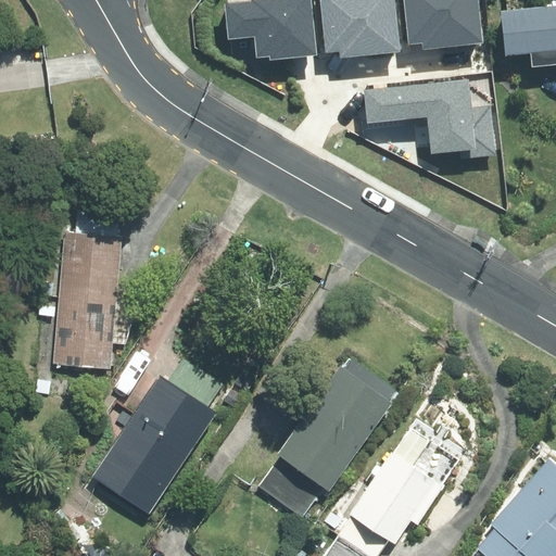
[(332,0),(306,52),(405,102),(431,52),(367,20),(370,15),(340,0),(332,0)]
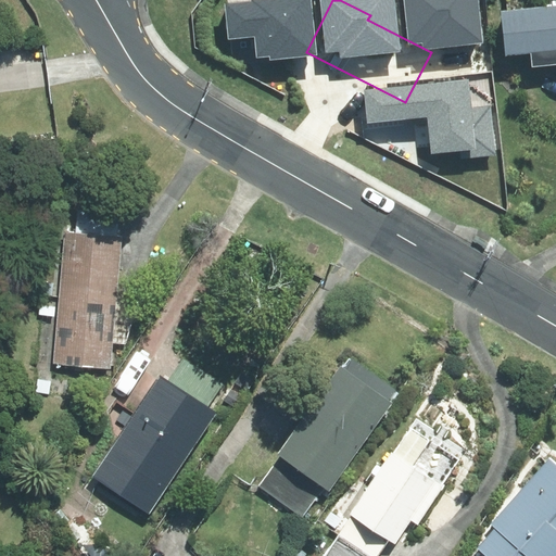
[(555,5),(498,12),(503,57),(555,51),(555,5)]
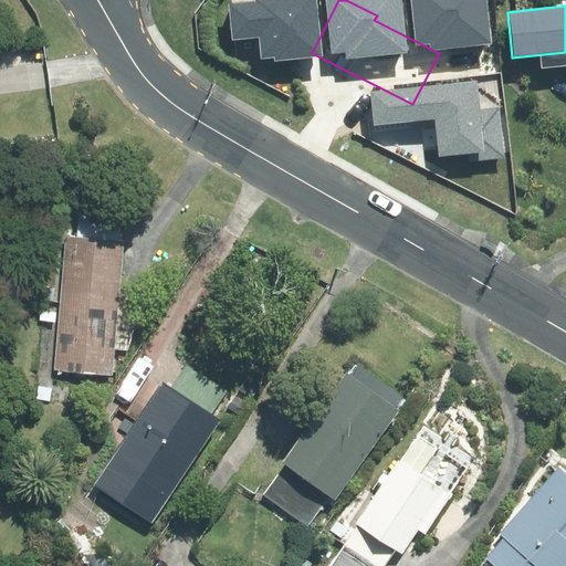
[(113,376),(124,241),(65,236),(54,370),(63,371),(62,385),(96,387),(97,375),(113,376)]
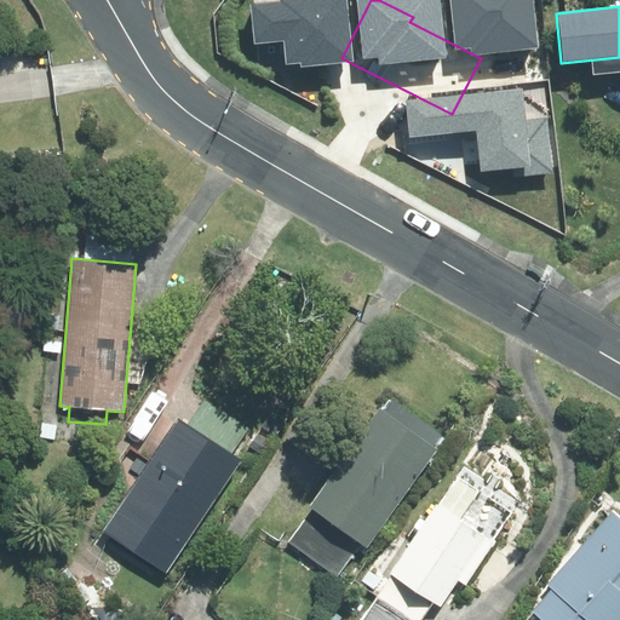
[(61,317),(49,316),(47,331),(59,332),(61,317)]
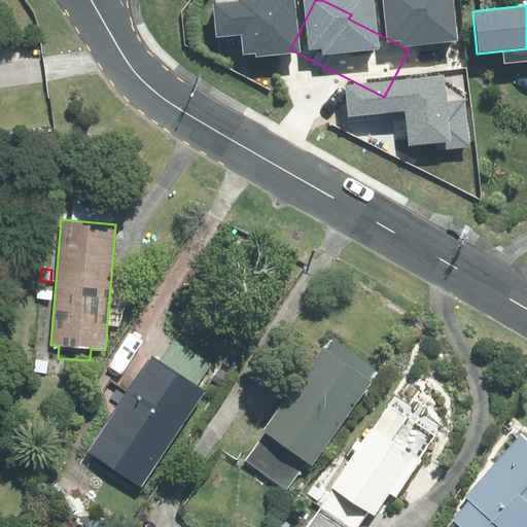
[(53,291),(39,290),(38,299),(51,300),(53,291)]
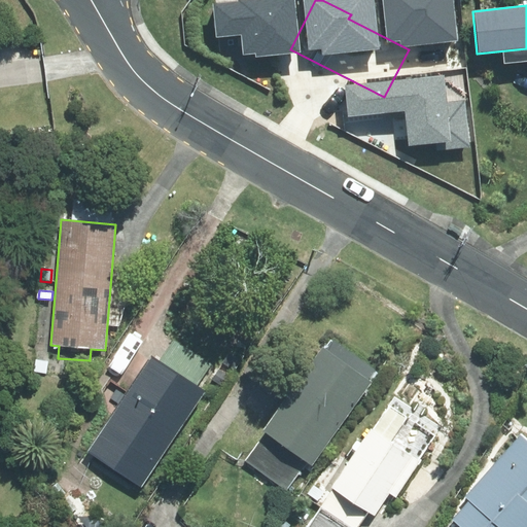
[(375,383),(326,348),(266,431),(314,467),(375,383)]
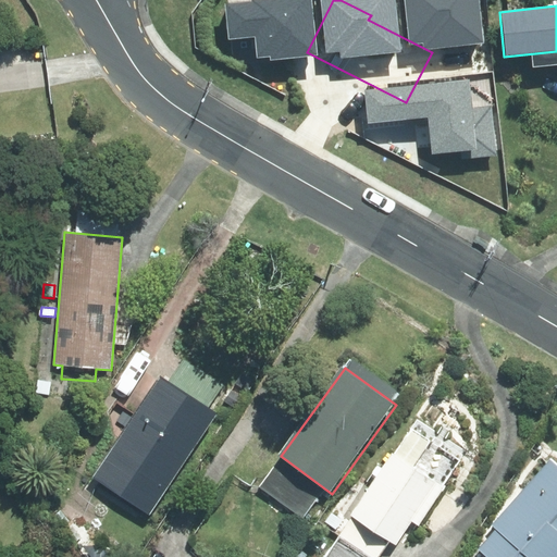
[(247,392),(255,381),(242,373),(235,384),(247,392)]
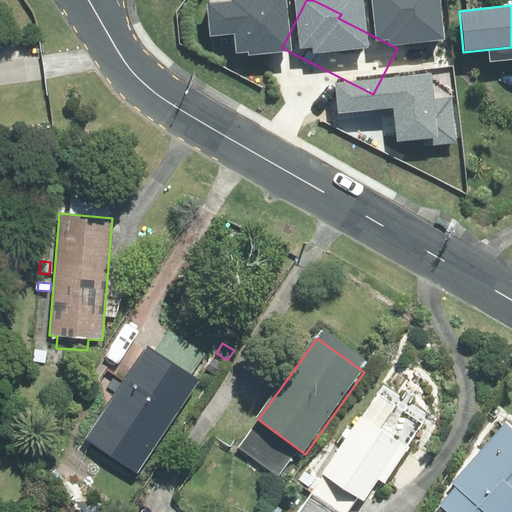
[(140,475),(202,381),(148,345),(86,439),(140,475)]
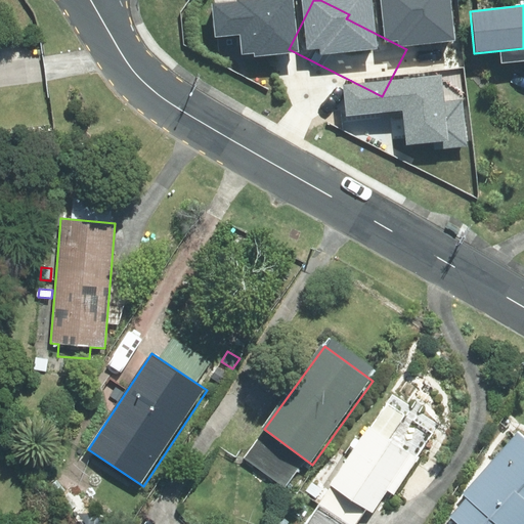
[(318,503),(349,523),(355,523),(366,509),(373,513),(388,490),(394,494),(419,459),(369,426),(318,503)]
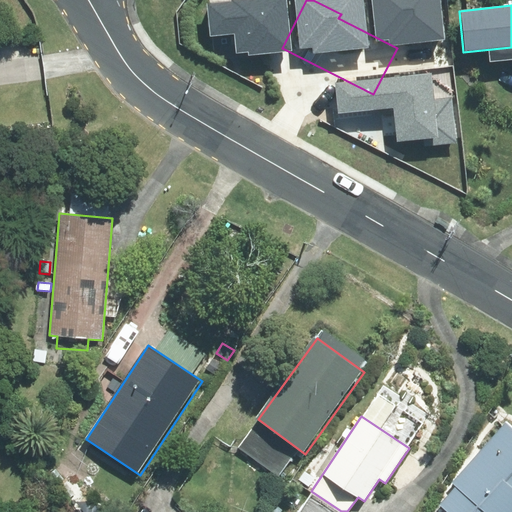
[(511,511),(511,427),(506,422),(452,484),(454,485),(438,504),(447,511),(511,511)]
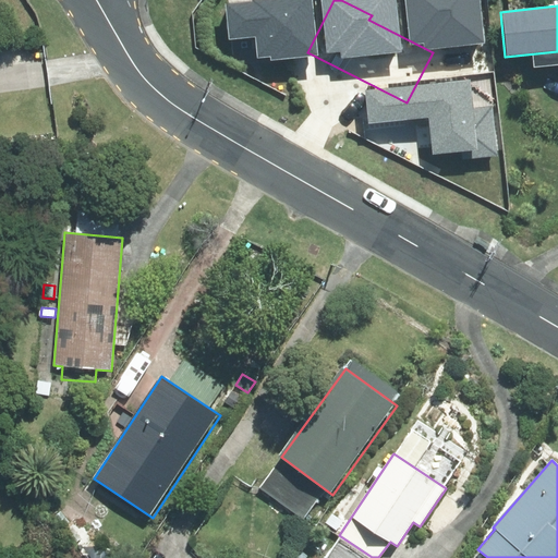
[(327,524),(339,532),(346,521),(334,513),(327,524)]
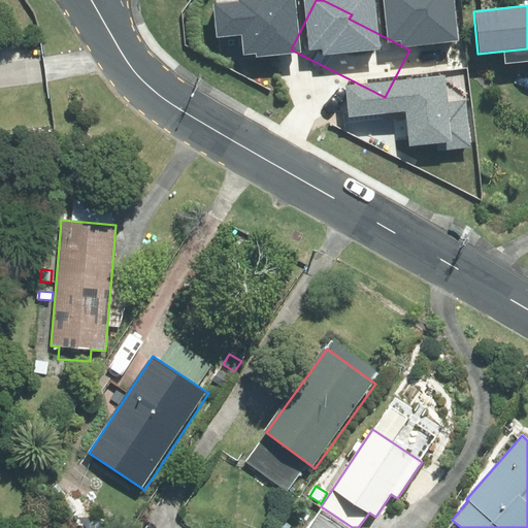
[(352,527),(321,506),(306,527),(352,527)]
